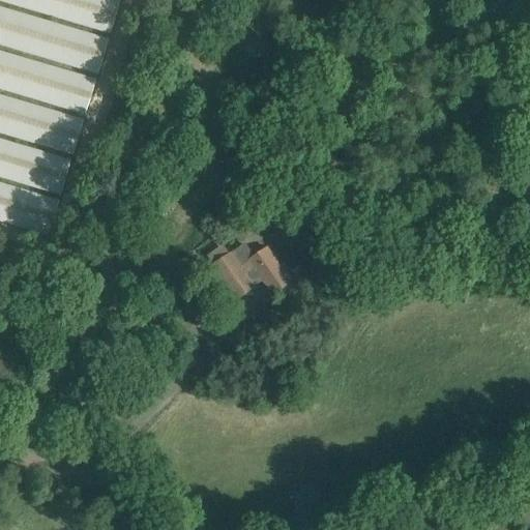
[(0,0),(110,33),(119,0),(118,0),(0,0)]
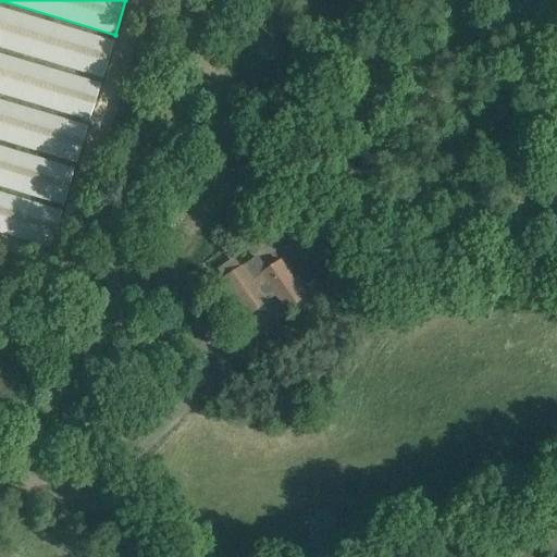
[(0,9),(0,46),(102,77),(112,42),(0,9)]
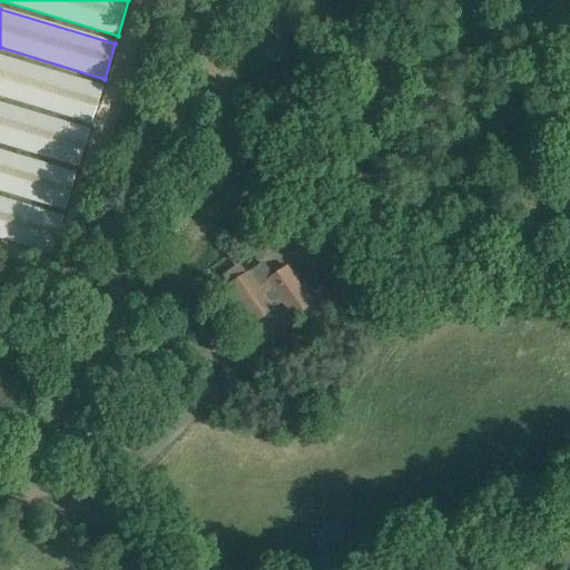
[(0,95),(91,123),(101,87),(0,57),(0,95)]
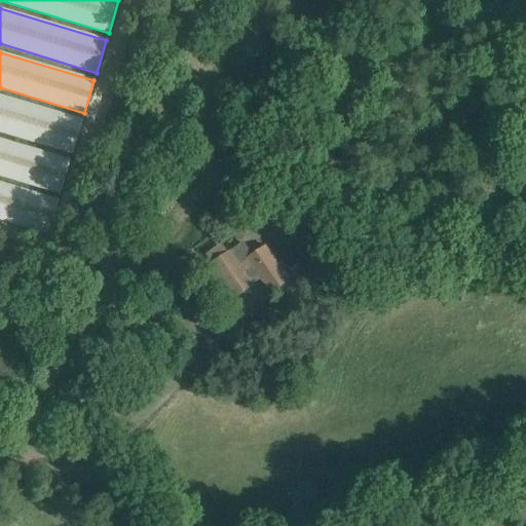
[(0,96),(0,132),(72,153),(81,120),(0,96)]
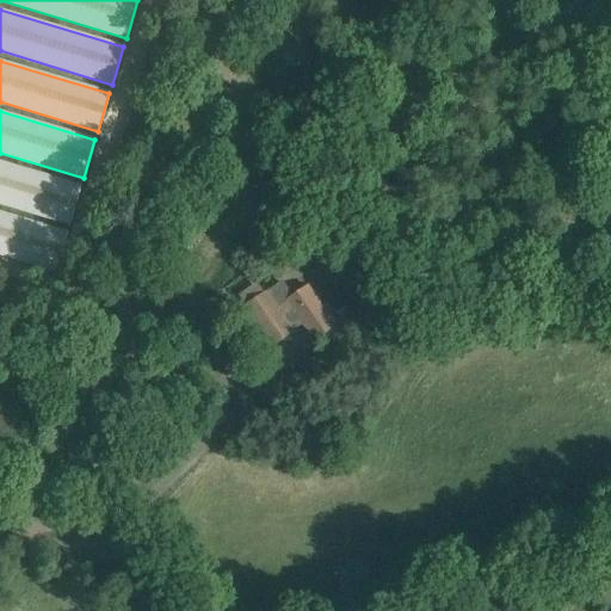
[(80,186),(0,162),(0,203),(68,224),(80,186)]
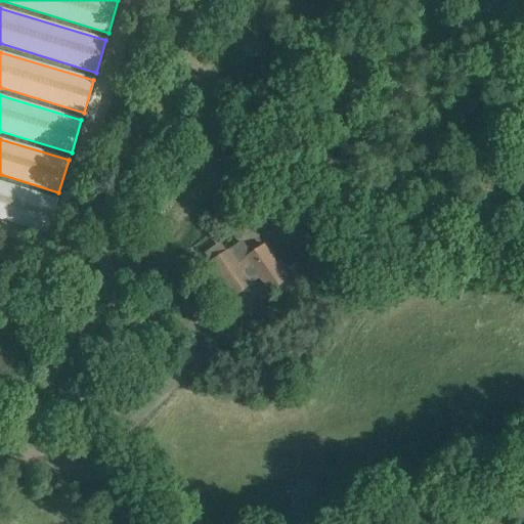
[(0,182),(0,218),(47,232),(56,200),(0,182)]
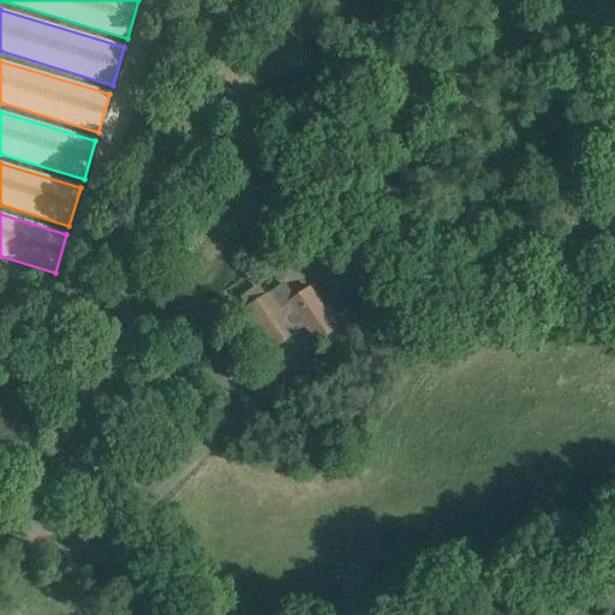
[(329,305),(324,309),(311,290),(291,303),(280,287),(249,309),(274,348),(296,334),(292,330),(304,322),(317,342),(338,328),(333,321),(338,317),(329,305)]
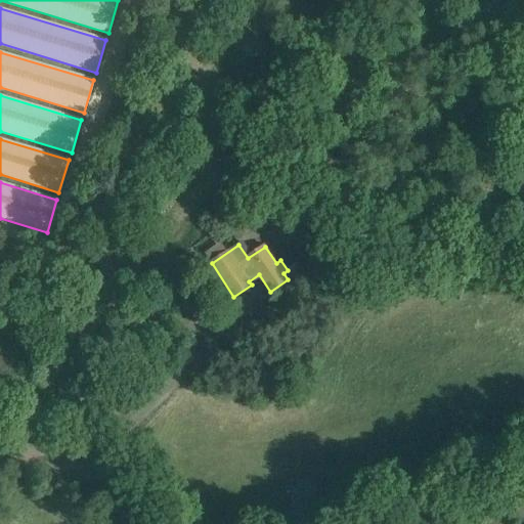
[(319,523),(319,517),(316,517),(316,485),(291,486),(292,519),(301,519),(300,523),(319,523)]
